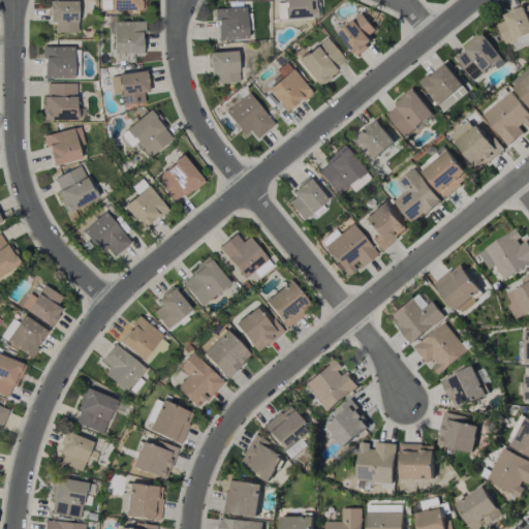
[(141,0),(110,0),(111,10),(141,10),(141,0)]
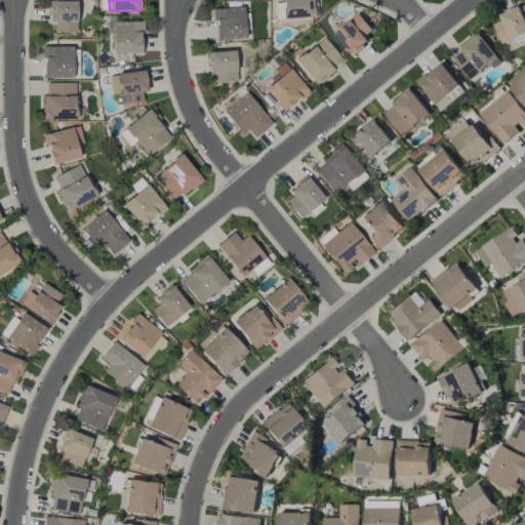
[(313,17),(312,0),(281,0),(282,18),(313,17)]
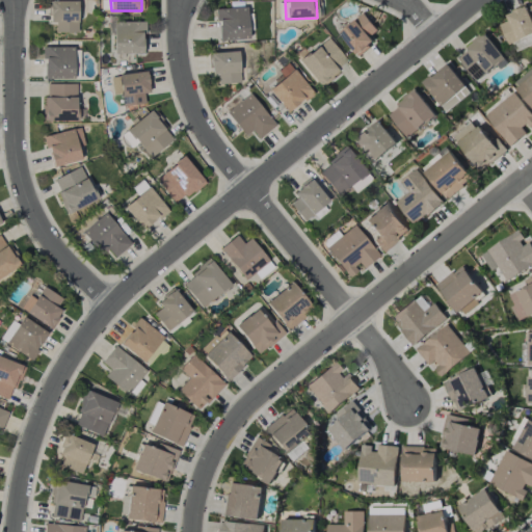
[(77,1),(49,1),(49,22),(55,22),(55,32),(78,32),(77,1)]
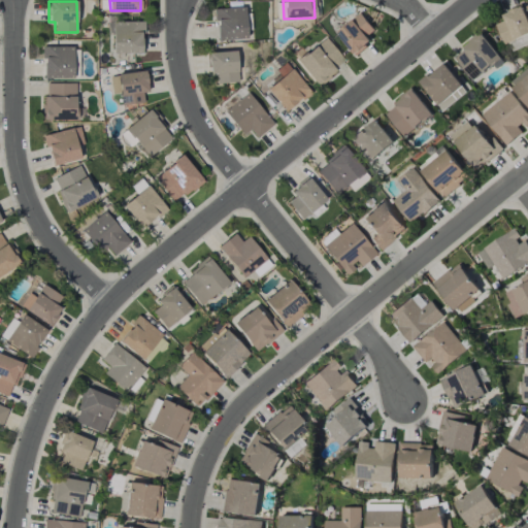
[(505,21),(495,25),(504,44),(527,34),(527,19),(522,4),(502,13),(505,21)]
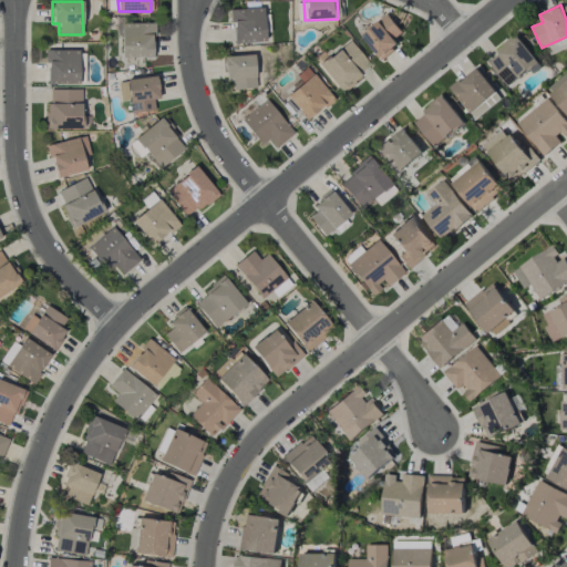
[(265,42),(263,7),(232,9),(233,43),(265,42)]
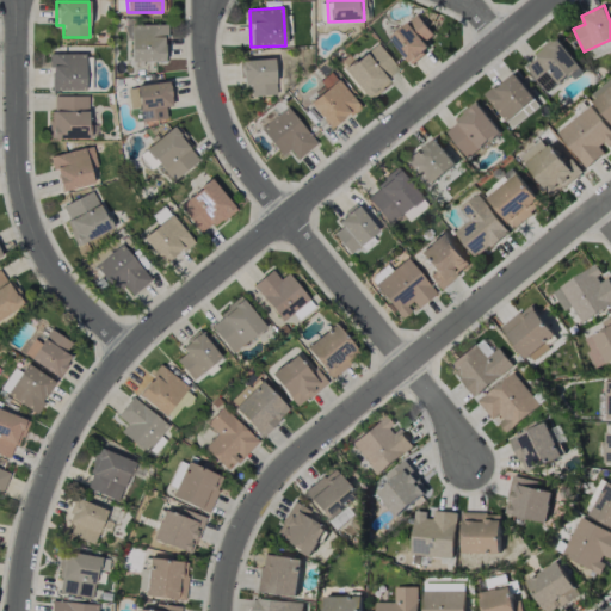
[(434,35),(417,14),(389,39),(411,65),(430,47),(425,42),(434,35)]
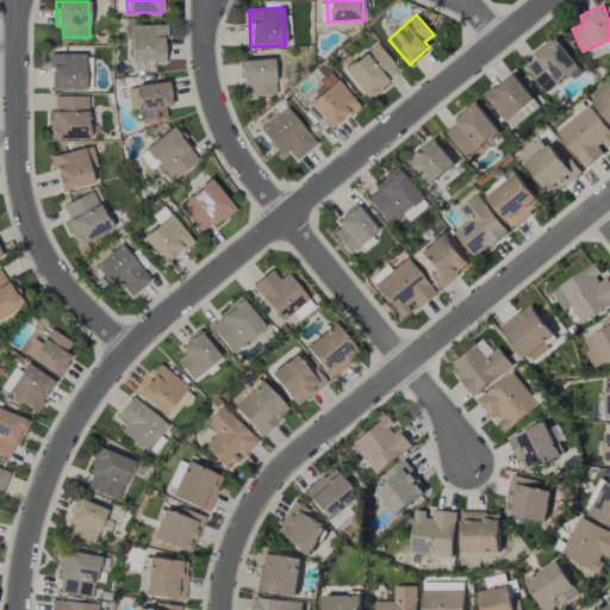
[(166,61),(165,24),(129,25),(130,61),(166,61)]
